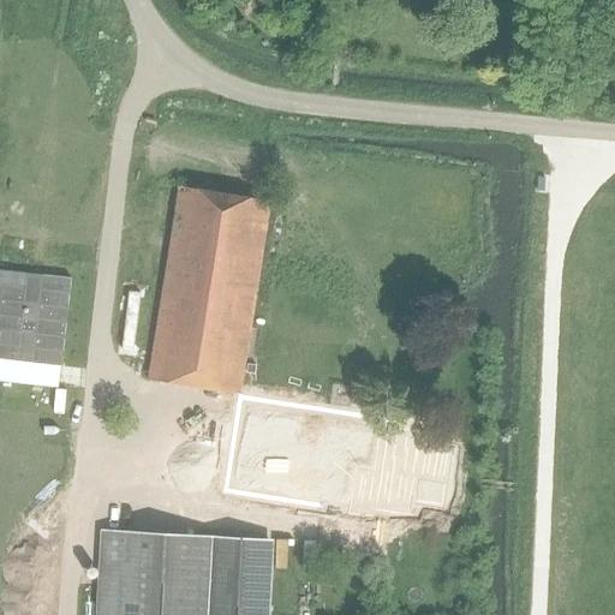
[(178,185),(145,378),(240,394),(272,201),(178,185)]
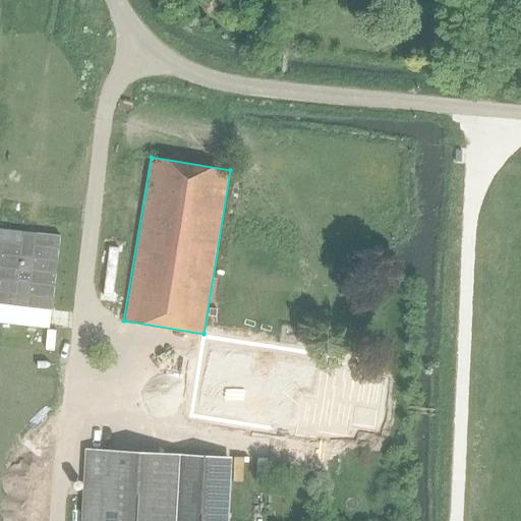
[(0,229),(0,304),(51,310),(59,236),(0,229)]
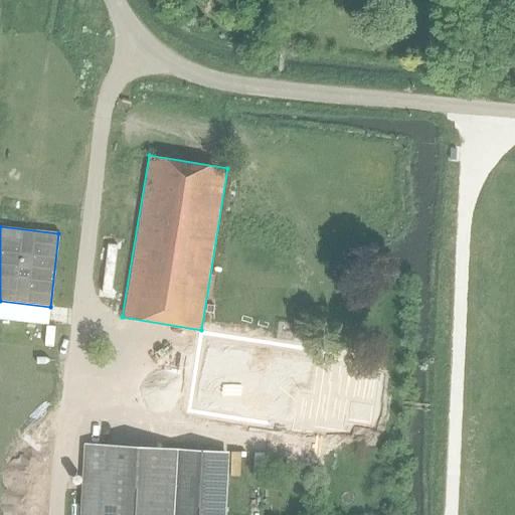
[(311,328),(295,326),(293,339),(309,341),(311,328)]
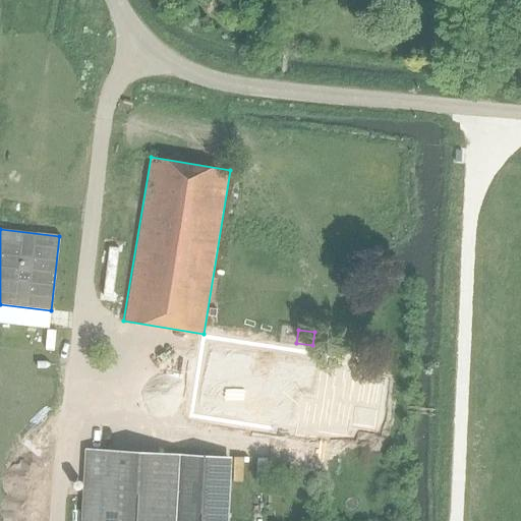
[(204,334),(189,416),(314,437),(315,430),(350,436),(351,428),(377,432),(385,380),(360,375),(361,368),(327,362),(328,354),(204,334)]
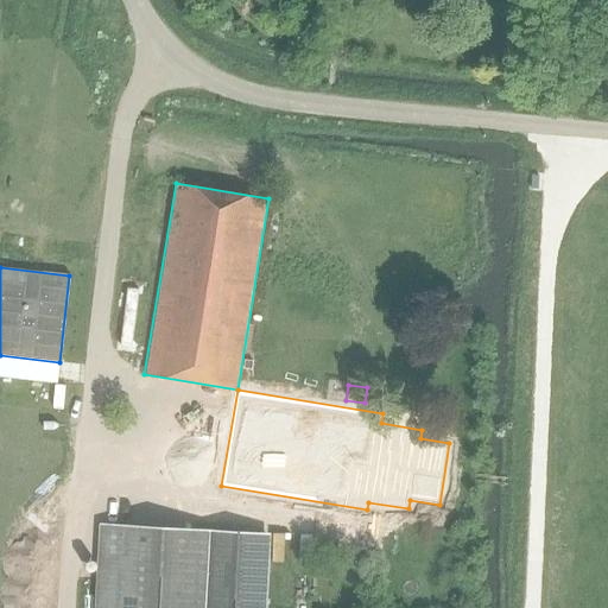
[(260,607),(265,534),(102,526),(96,607),(260,607)]
